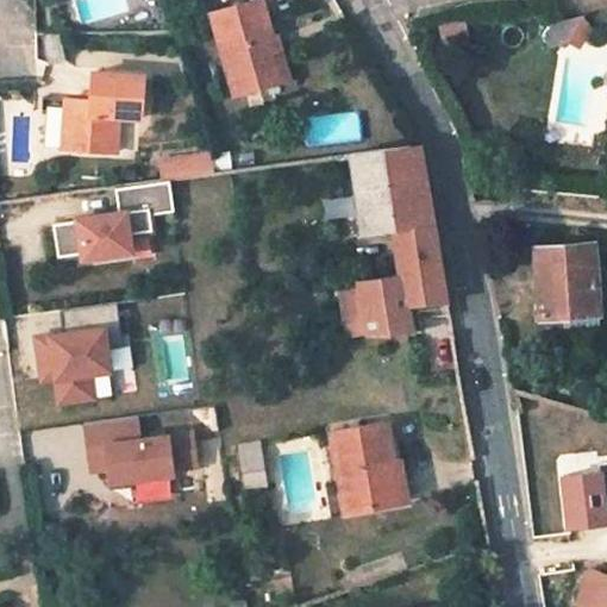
[(291,81),(286,63),(279,66),(275,67),(269,42),(271,42),(274,41),(263,0),(217,14),(238,97),(263,89),(261,80),(281,74),(283,83),(291,81)]
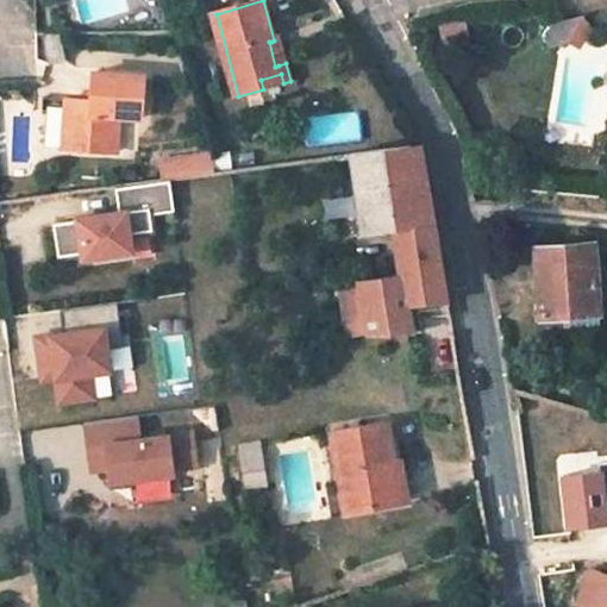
[(557,27),(548,39),(552,48),(570,44),(583,22),(557,27)]
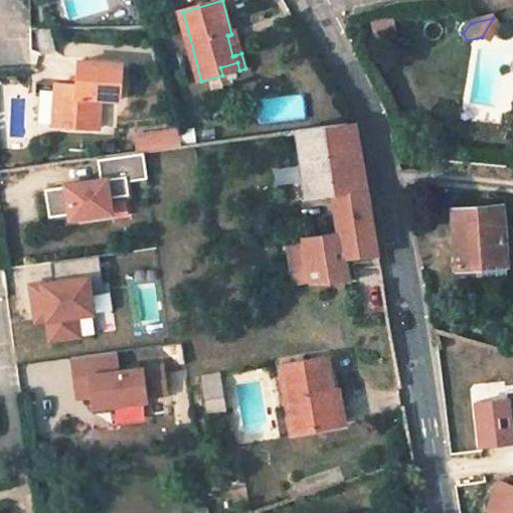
[(241,53),(235,33),(231,34),(229,35),(227,35),(232,56),(235,55),(241,53)]
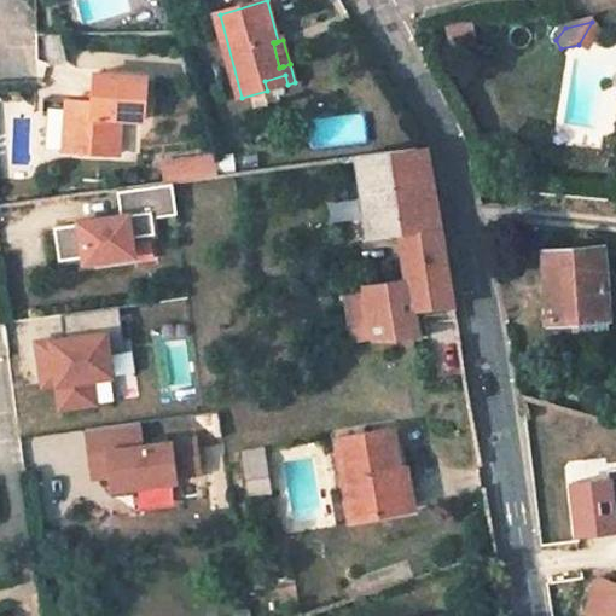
[(70,100),(69,131),(76,131),(75,151),(123,155),(126,120),(146,121),(150,76),(99,73),(97,102),(70,100)]
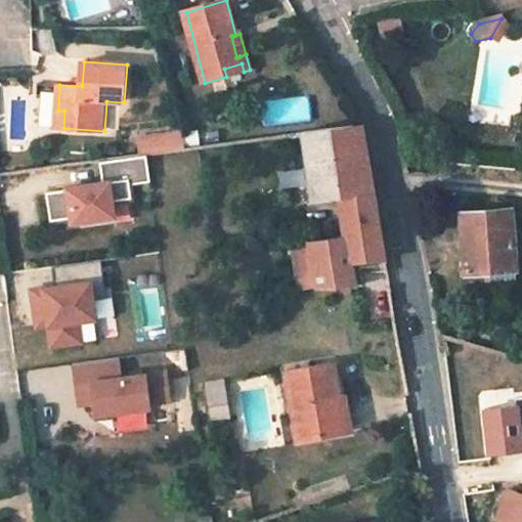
[(224,69),(226,77),(241,73),(244,72),(242,63),(224,69)]
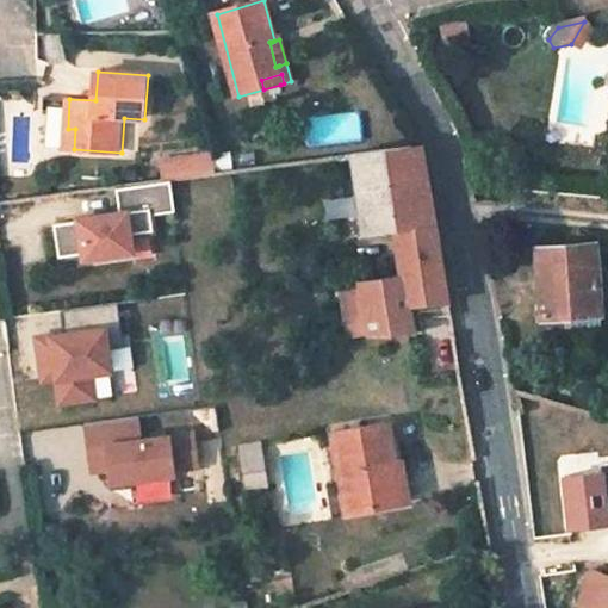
[(360,141),(359,117),(310,121),(311,144),(360,141)]
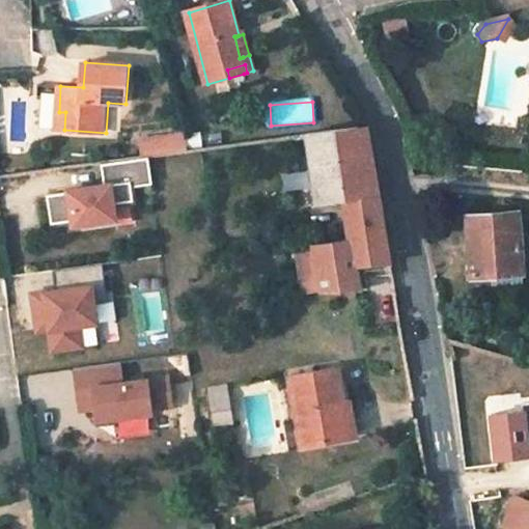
[(367,126),(307,134),(317,203),(344,199),(380,194),(377,175),(367,126)]
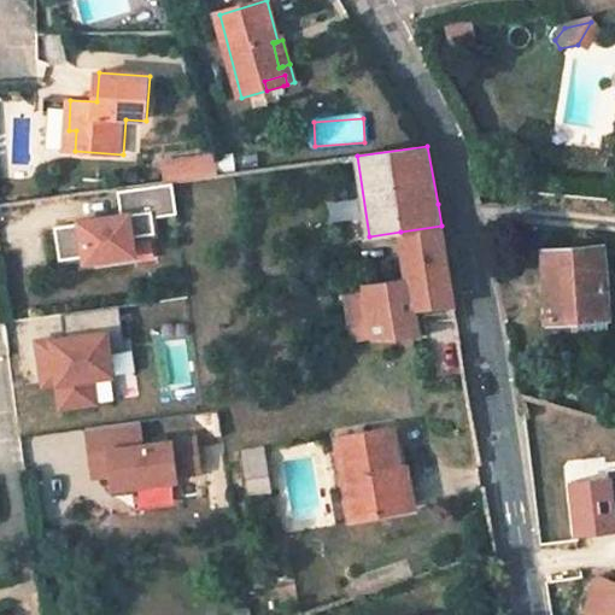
[(218,174),(214,157),(183,160),(186,179),(218,174)]
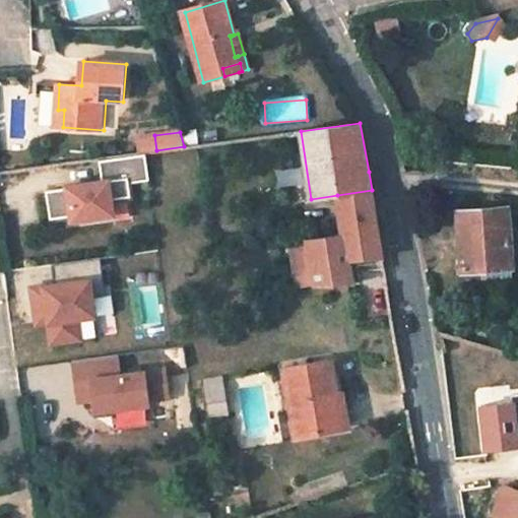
[(154,135),(141,137),(143,152),(145,152),(156,150),(154,135)]
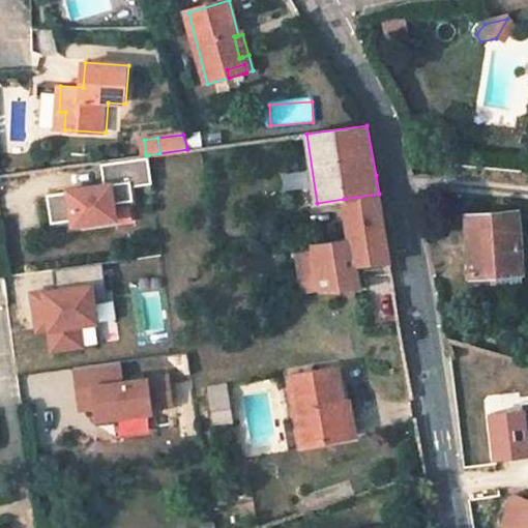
[(152,184),(148,155),(146,155),(101,162),(105,185),(68,191),(68,193),(48,195),(52,224),(72,221),(74,226),(116,220),(114,204),(134,202),(132,187),(152,184)]
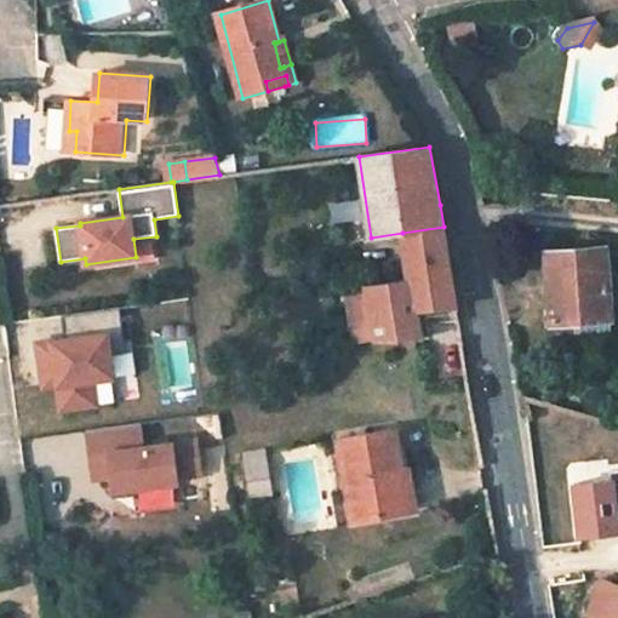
[(410,280),(451,274),(444,227),(402,233),(410,280)]
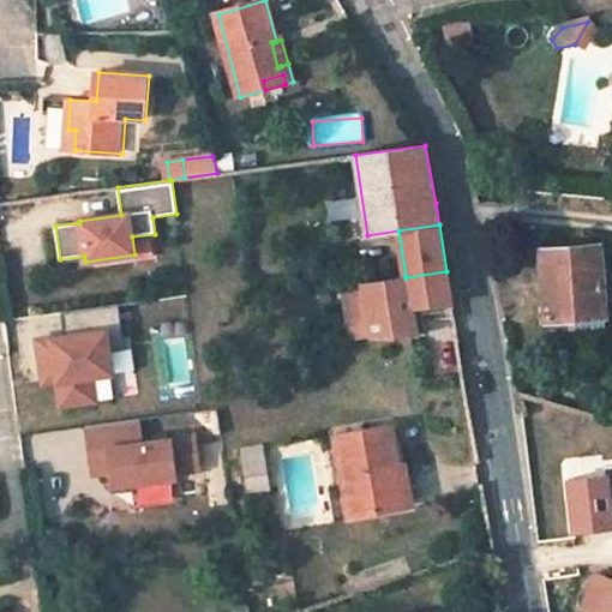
[(600,246),(541,250),(547,322),(607,317),(600,246)]
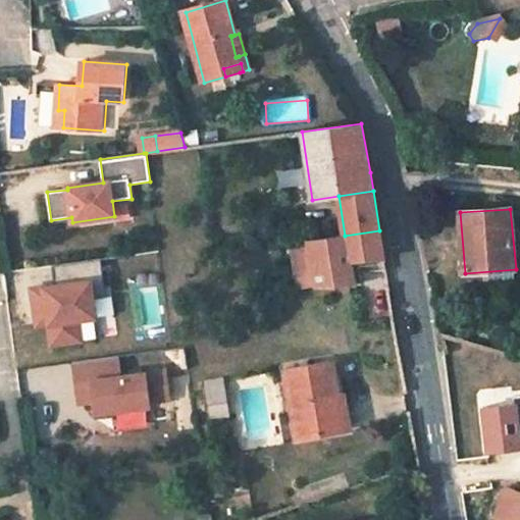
[(345,236),(310,242),(317,289),(355,287),(352,263),(384,261),(382,244),(379,230),(345,236)]
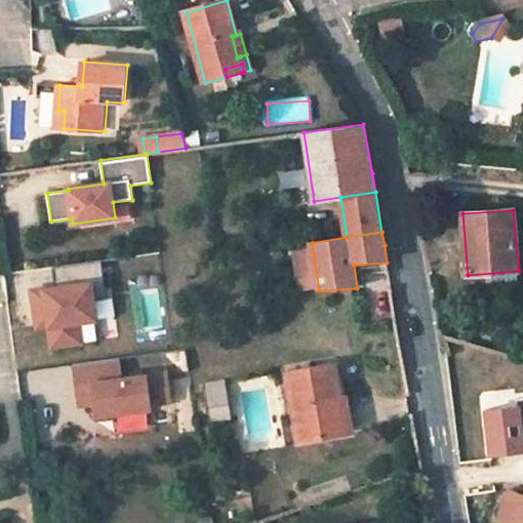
[(299,292),(319,290),(312,243),(292,246),(299,292)]
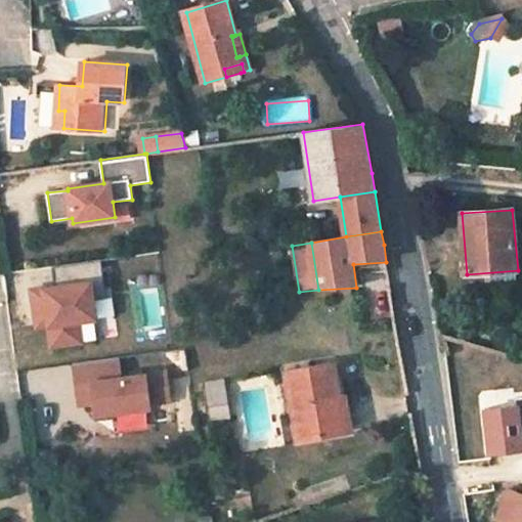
[(98,320),(92,277),(38,285),(38,287),(29,288),(35,330),(44,329),(48,350),(84,345),(81,323),(98,320)]
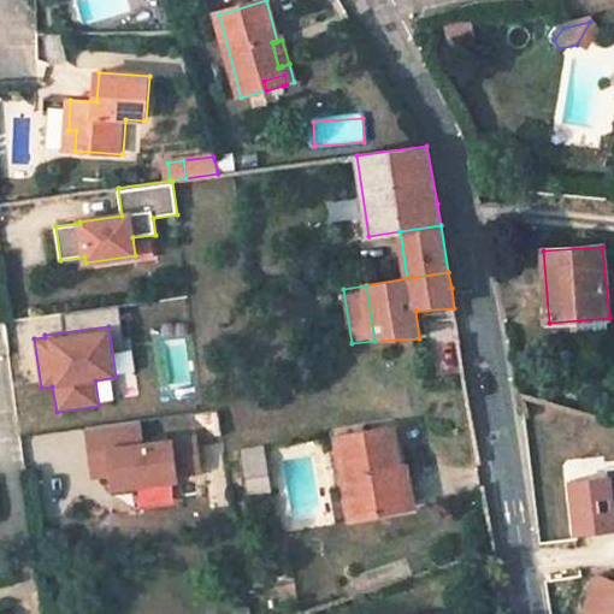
[(177,483),(177,478),(202,474),(196,435),(171,438),(171,437),(143,441),(141,423),(86,429),(92,480),(107,478),(108,491),(177,483)]
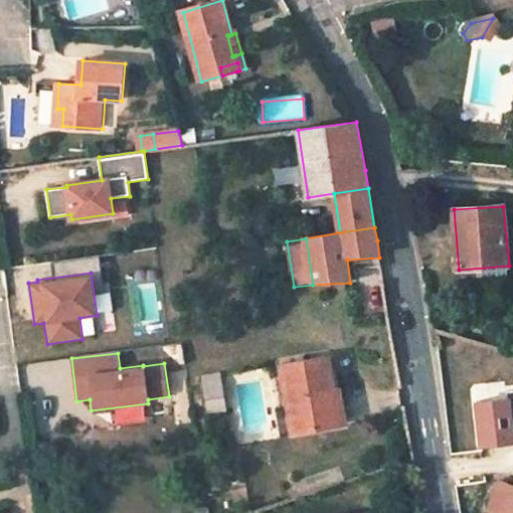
[(328,358),(283,366),(295,435),(334,428),(328,391),(334,390),(328,358)]
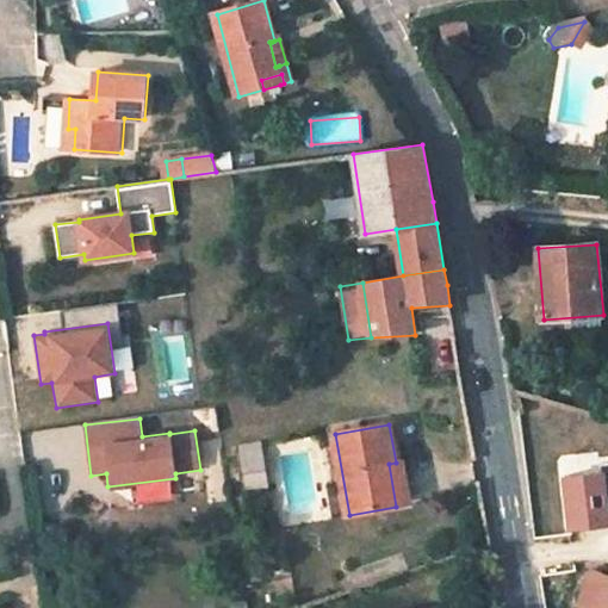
[(249,489),(267,485),(260,447),(243,450),(249,489)]
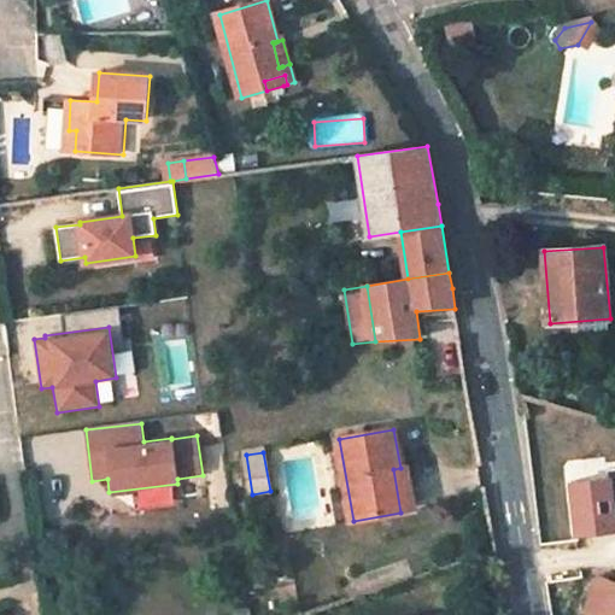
[(400,513),(415,510),(406,467),(400,468),(393,469),(400,513)]
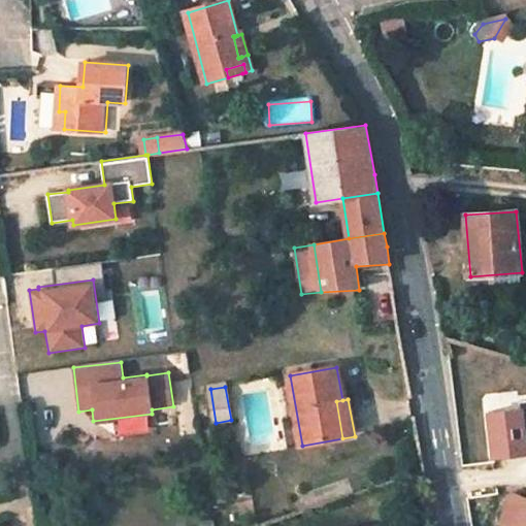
[(525,400),(521,401),(522,407),(486,412),(491,459),(525,454),(525,400)]
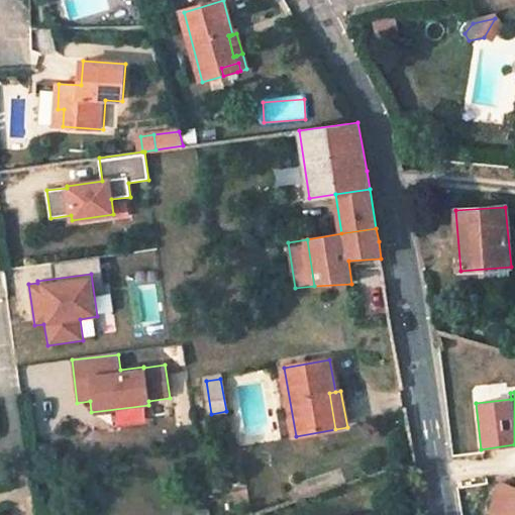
[(514,486),(501,482),(489,514),(514,514),(514,486)]
